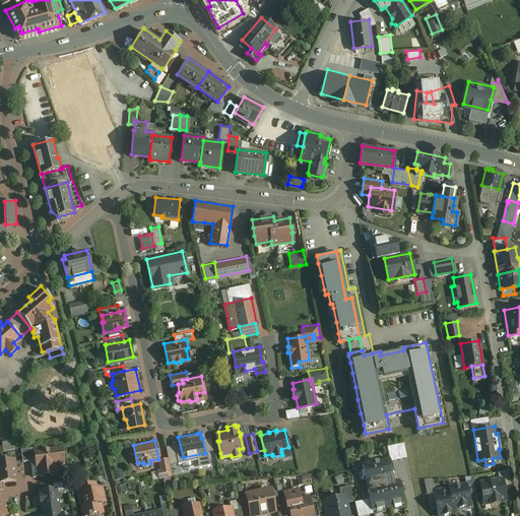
[(387,444),(389,456),(390,456),(390,459),(407,456),(404,441),(387,444)]
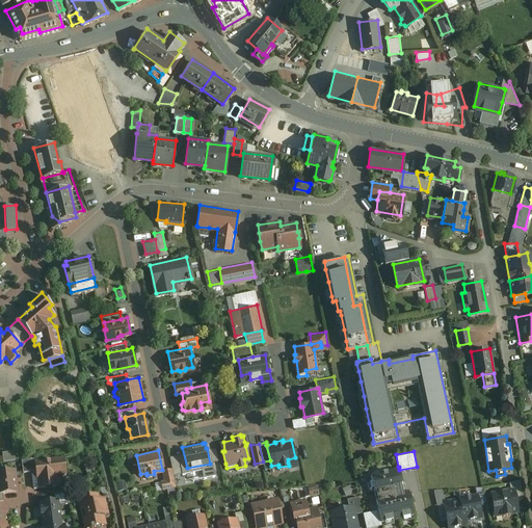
[(35,456),(21,458),(23,470),(36,468),(35,460),(36,460),(35,456)]
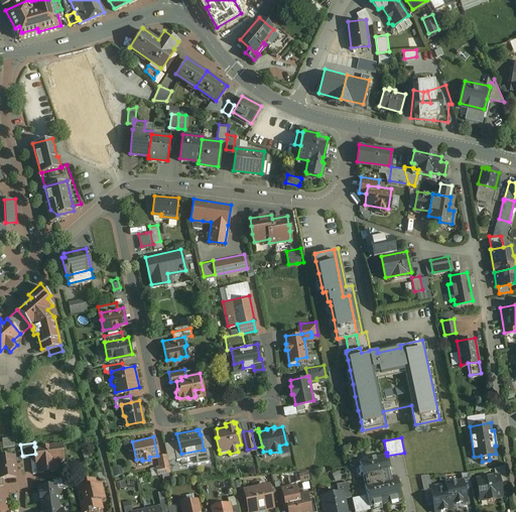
[(35,446),(34,446),(35,454),(36,461),(37,461),(38,471),(50,470),(49,459),(62,457),(61,442),(35,446)]
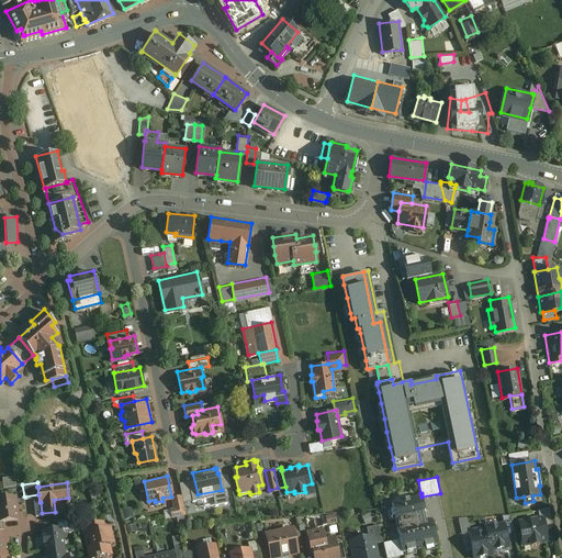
[(420,493),(392,500),(393,506),(395,515),(396,522),(397,522),(398,524),(396,524),(400,537),(401,543),(403,549),(406,549),(415,547),(425,545),(434,543),(437,542),(431,516),(426,519),(424,510),(425,509),(422,497),(422,493),(420,493)]
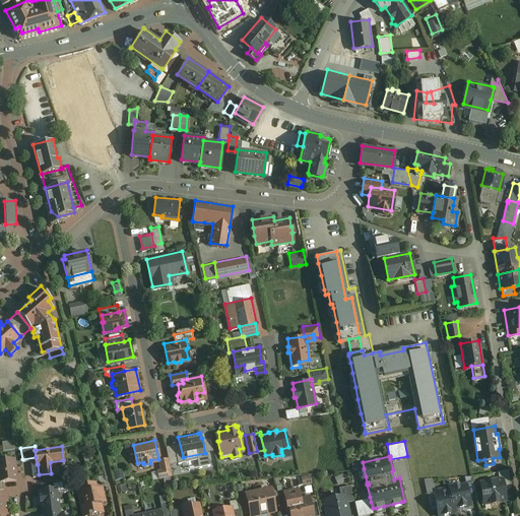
[(168,457),(160,458),(163,467),(157,468),(159,476),(171,474),(168,457)]
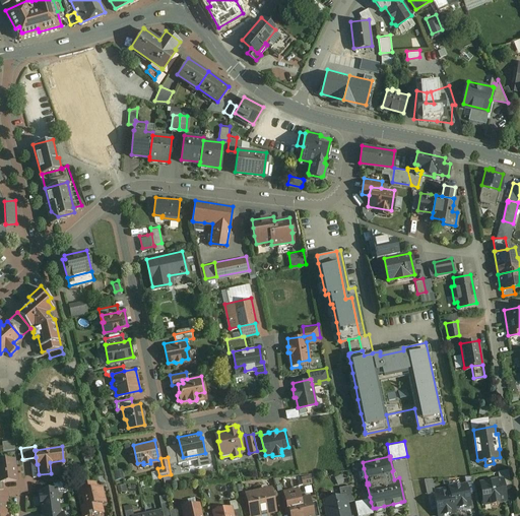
[(13,458),(0,459),(0,479),(2,479),(16,477),(13,458)]
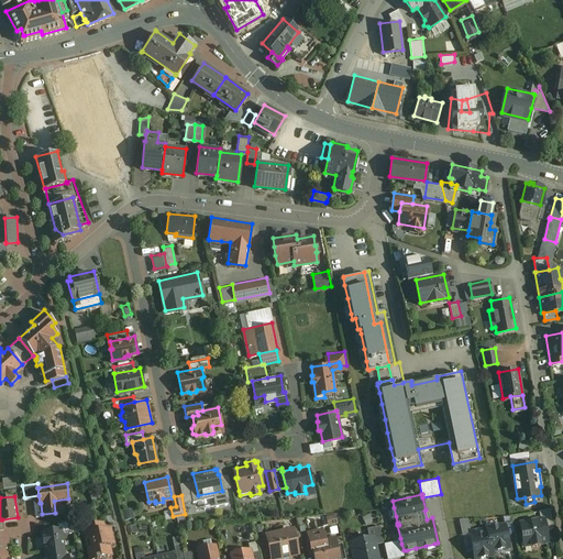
[(550,507),(539,508),(540,517),(543,516),(545,527),(553,526),(550,507)]
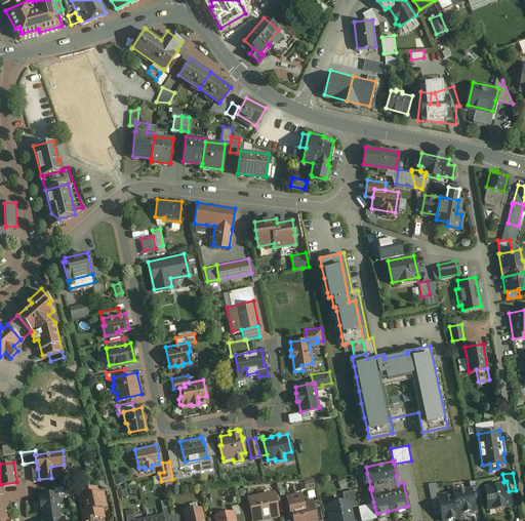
[(313,476),(304,477),(306,486),(315,484),(313,476)]
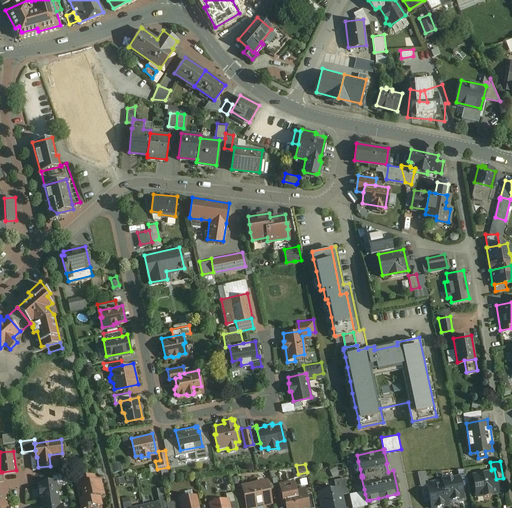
[(425,469),(417,470),(420,484),(428,483),(426,470),(425,469)]
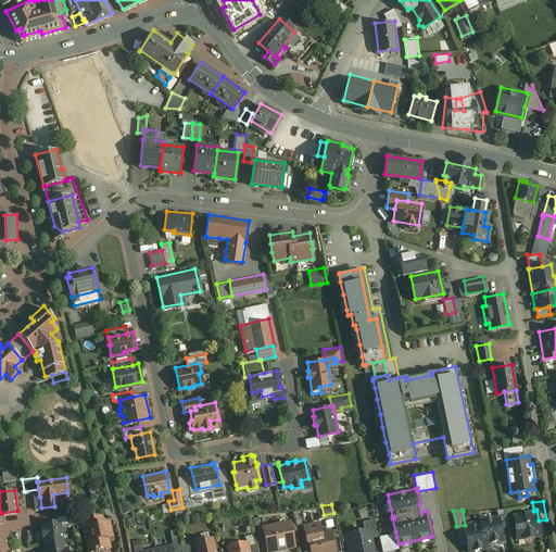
[(533,511),(514,514),(517,534),(523,532),(525,537),(533,536),(533,534),(541,532),(539,521),(536,510),(533,511)]
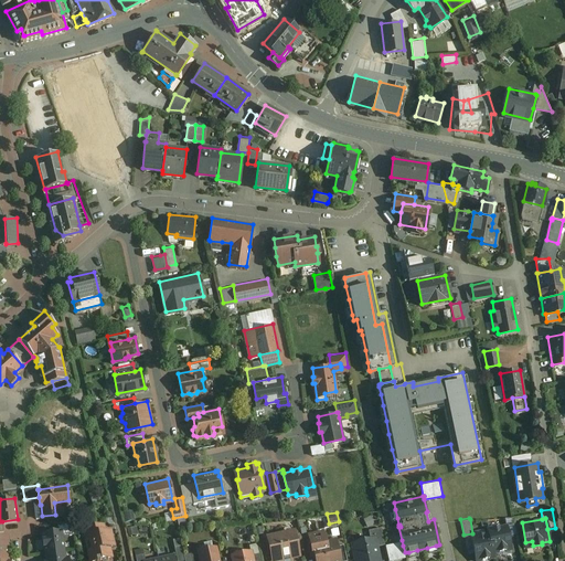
[(72,520),(56,522),(57,529),(62,529),(63,533),(74,532),(72,520)]
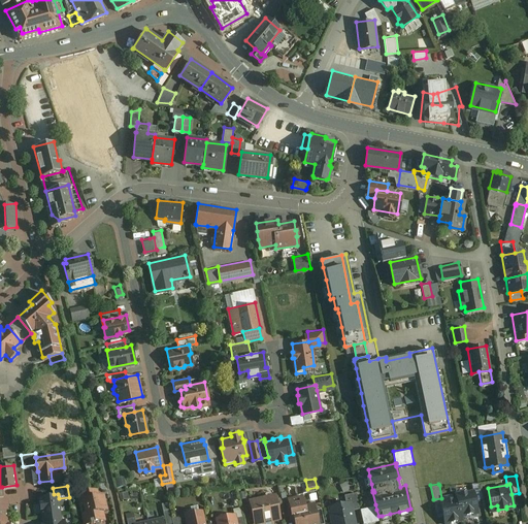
[(97,488),(76,493),(78,502),(81,503),(83,511),(81,512),(84,523),(90,522),(90,523),(93,522),(105,519),(103,509),(107,508),(104,496),(102,496),(98,494),(97,488)]
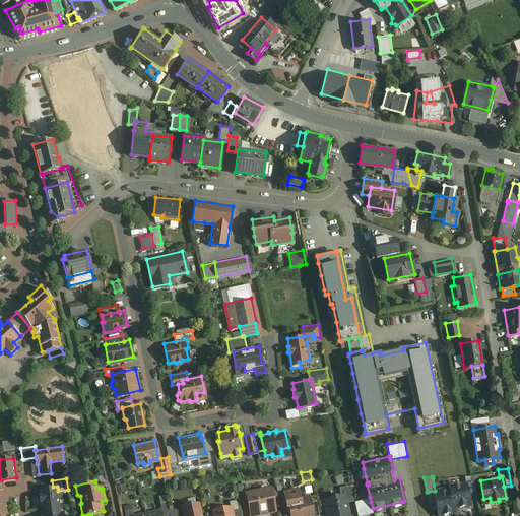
[(466,482),(449,486),(450,490),(454,506),(470,503),(466,482)]
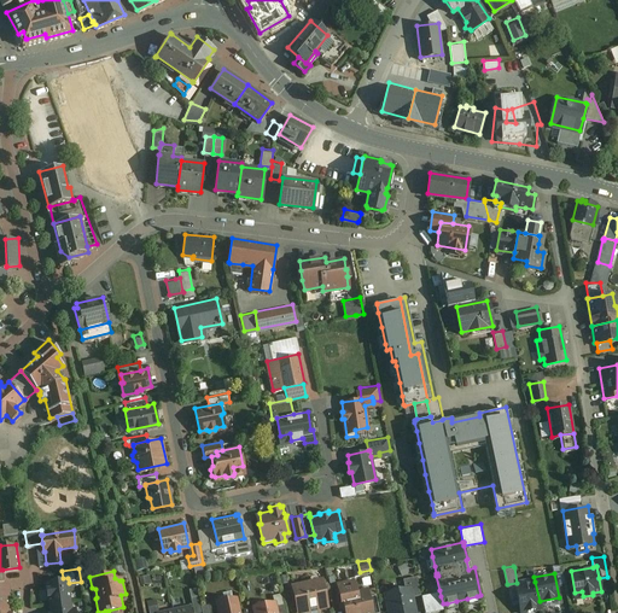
[(417,574),(403,577),(406,588),(409,588),(410,595),(420,593),(417,574)]
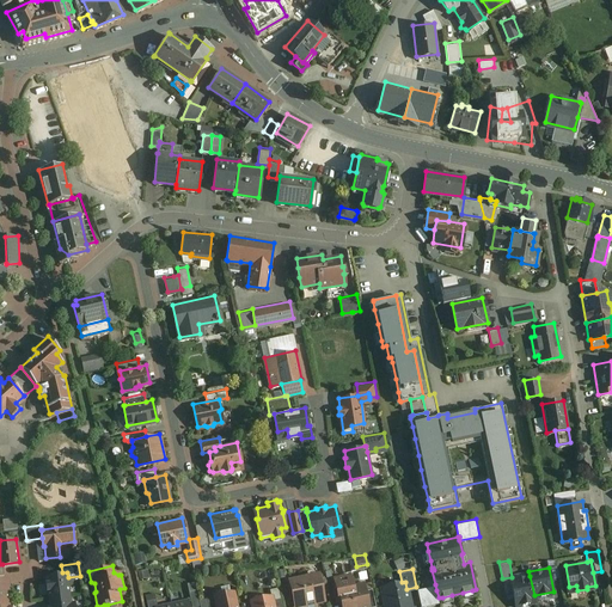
[(62,572),(44,575),(46,581),(47,590),(48,596),(51,596),(51,595),(69,593),(68,577),(67,572),(62,572)]
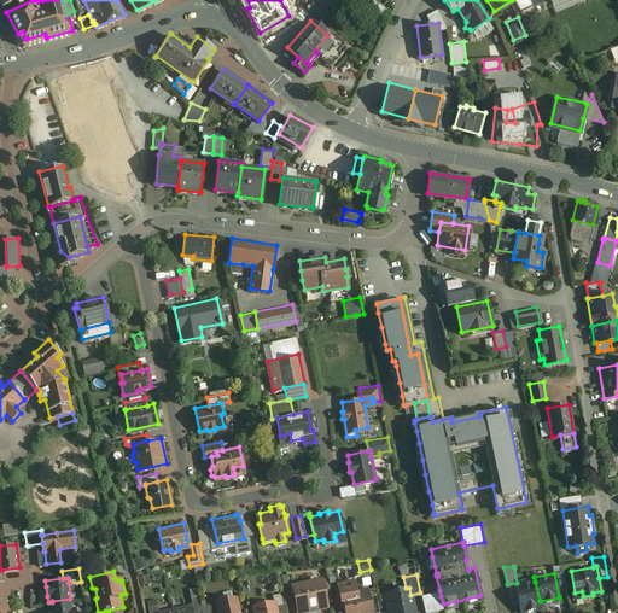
[(321,578),(292,584),(297,606),(308,603),(309,608),(307,608),(308,612),(320,612),(319,606),(326,603),(321,578)]
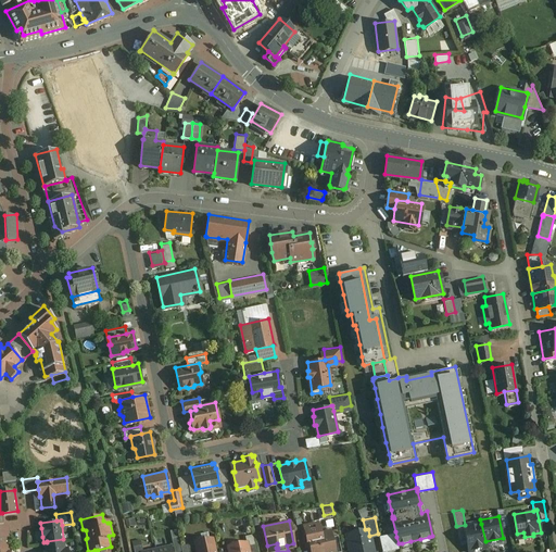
[(317,521),(304,524),(307,541),(310,541),(312,551),(333,551),(335,551),(331,535),(329,529),(320,531),(317,521)]
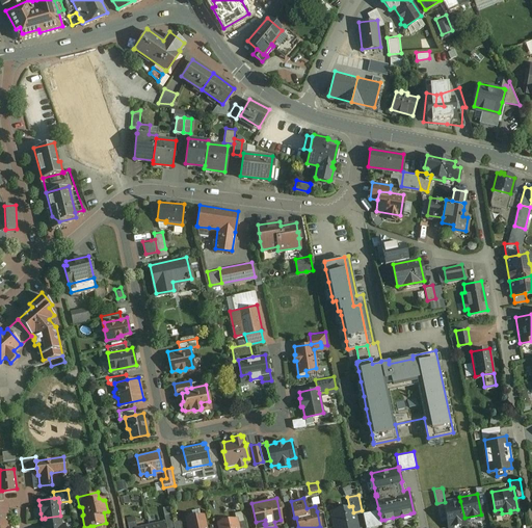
[(460,501),(444,504),(448,526),(466,522),(464,518),(460,501)]
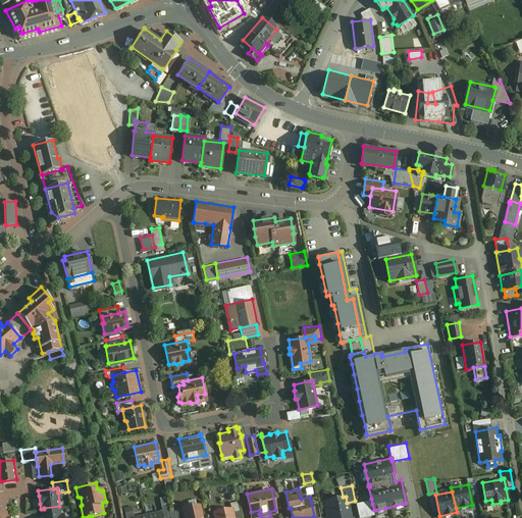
[(7,495),(0,495),(0,514),(8,514),(7,505),(8,505),(7,495)]
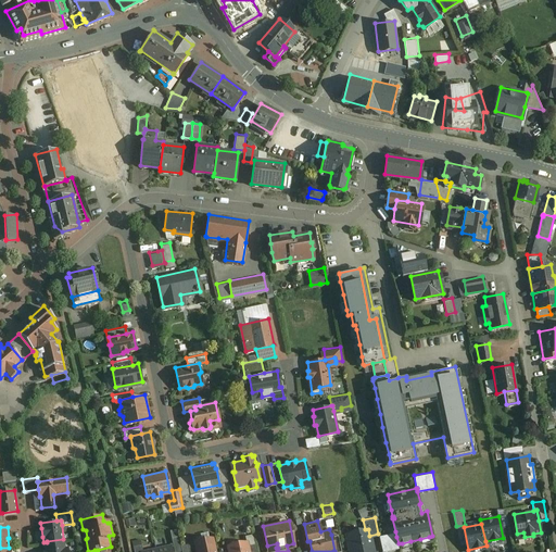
[(365,529),(346,534),(346,535),(349,535),(351,547),(350,547),(351,551),(366,551),(373,551),(369,536),(368,529),(365,529)]
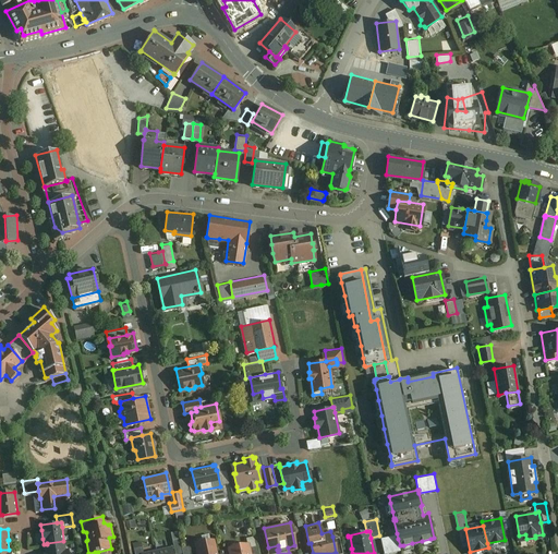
[(397,533),(380,537),(381,542),(398,539),(397,533)]
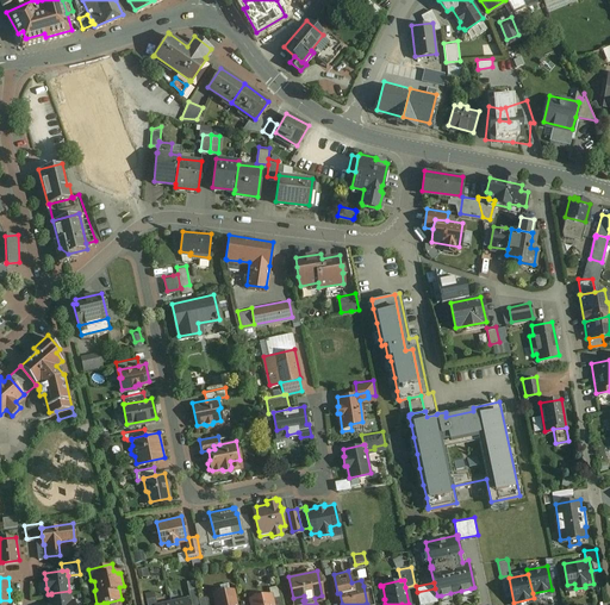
[(371,585),(363,586),(367,604),(375,603),(371,585)]
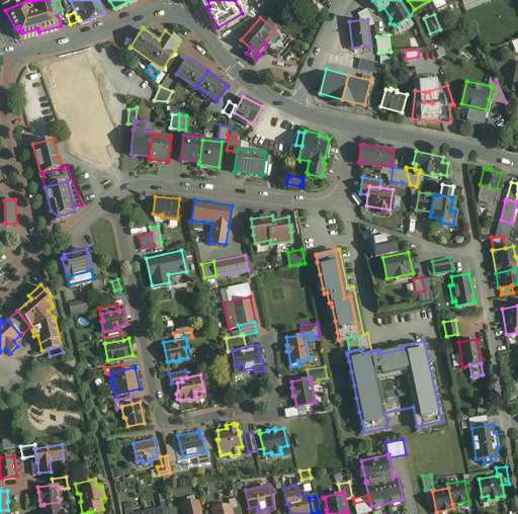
[(166,498),(160,499),(163,512),(169,510),(168,506),(166,498)]
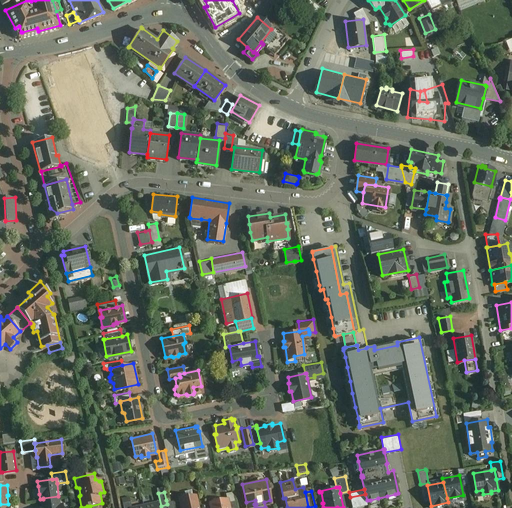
[(198,507),(195,494),(179,497),(181,507),(198,507)]
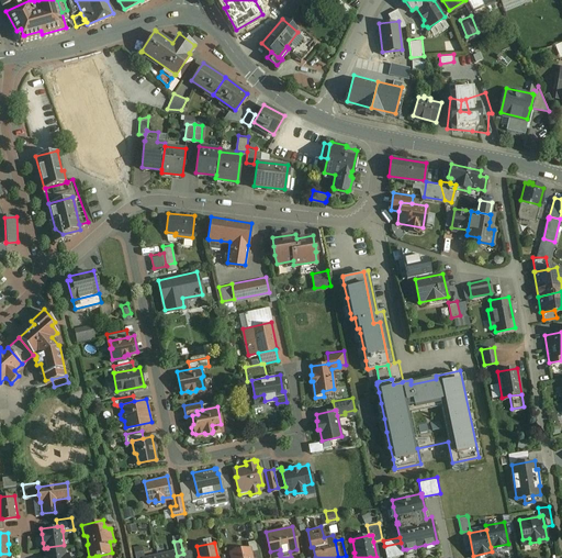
[(64,545),(47,547),(47,548),(48,555),(65,553),(64,545)]
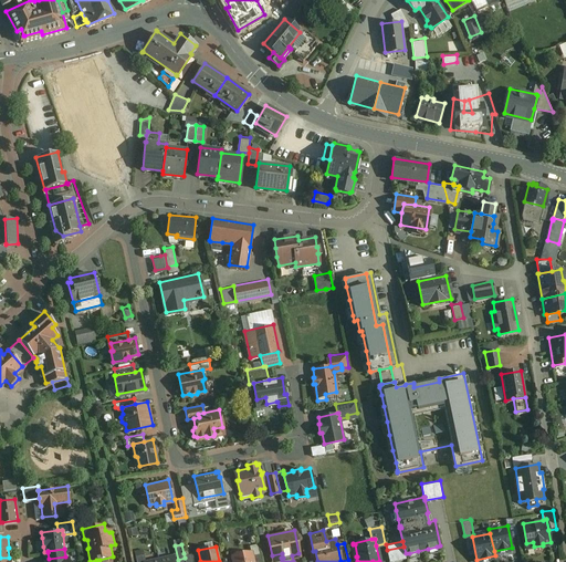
[(251,550),(232,554),(233,561),(253,561),(252,553),(251,550)]
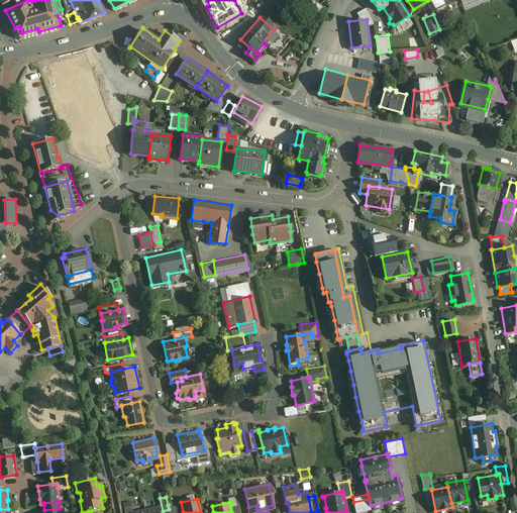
[(131,504),(123,506),(124,512),(130,512),(131,512),(133,511),(131,504)]
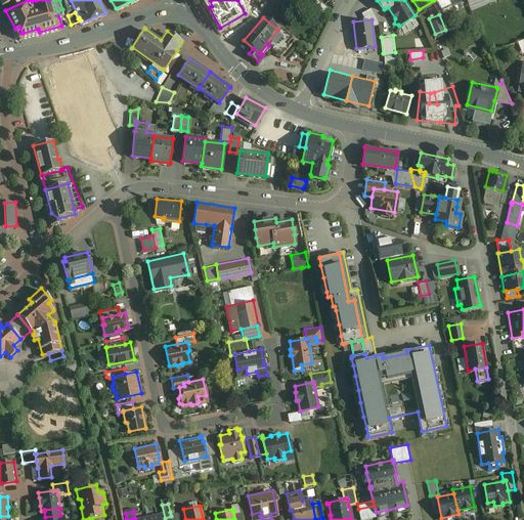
[(243,519),(241,511),(233,512),(234,519),(243,519)]
